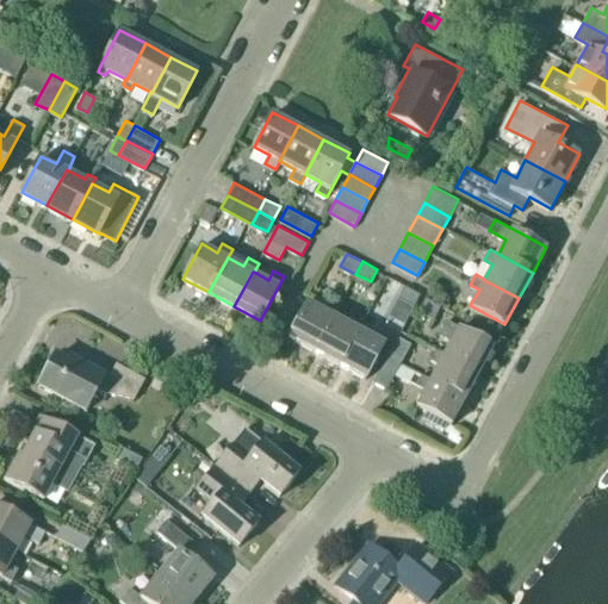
[(414,306),(421,293),(405,285),(398,298),(414,306)]
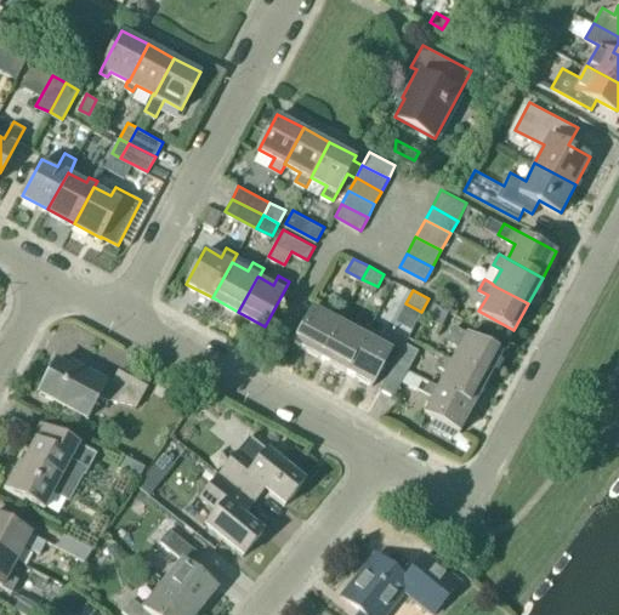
[(443,323),(450,309),(435,301),(427,314),(443,323)]
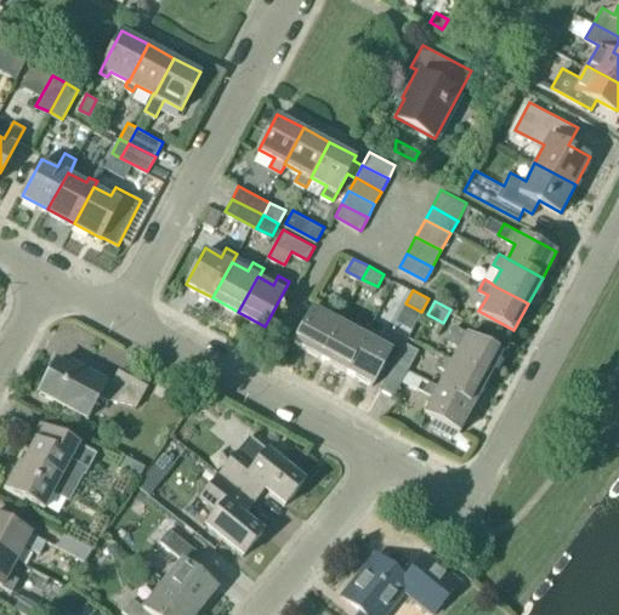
[(340,320),(345,312),(334,306),(329,314),(313,306),(294,341),(321,356),(340,320)]
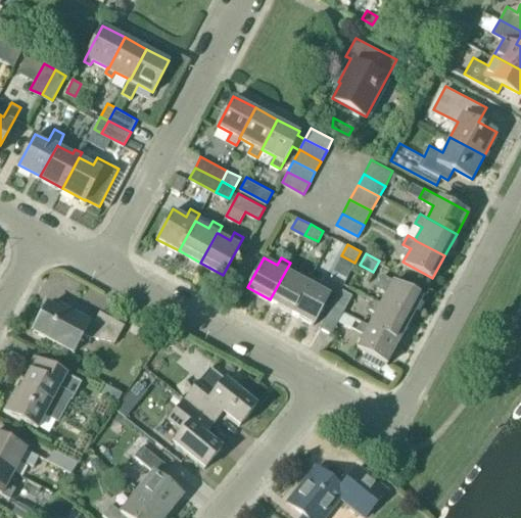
[(308,281),(309,282),(313,274),(303,269),(299,277),(286,270),(270,299),(291,312),(308,281)]
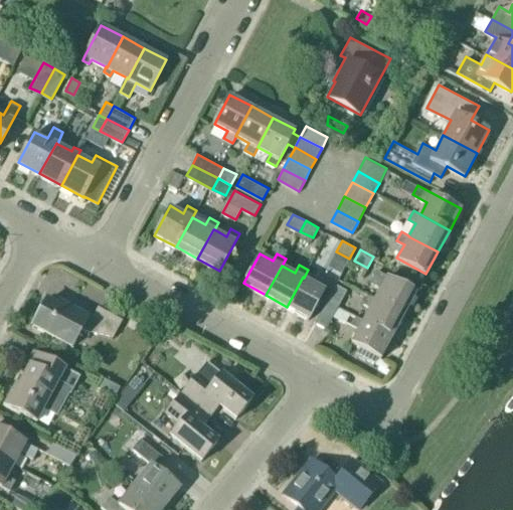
[(375,298),(404,314),(416,292),(388,277),(389,275),(378,269),(371,282),(381,287),(375,298)]
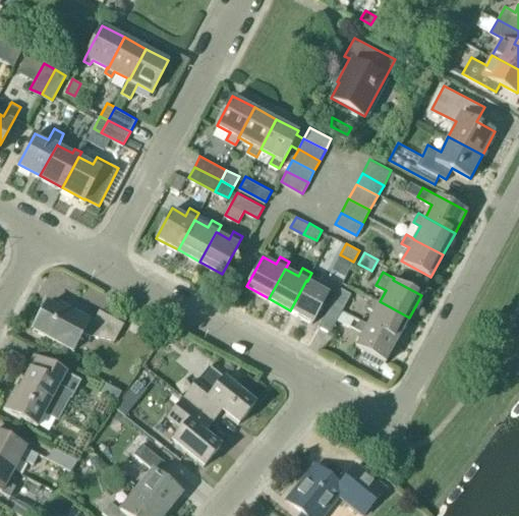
[(306,280),(290,310),(312,322),(333,285),(324,280),(320,287),(307,281),(306,280)]
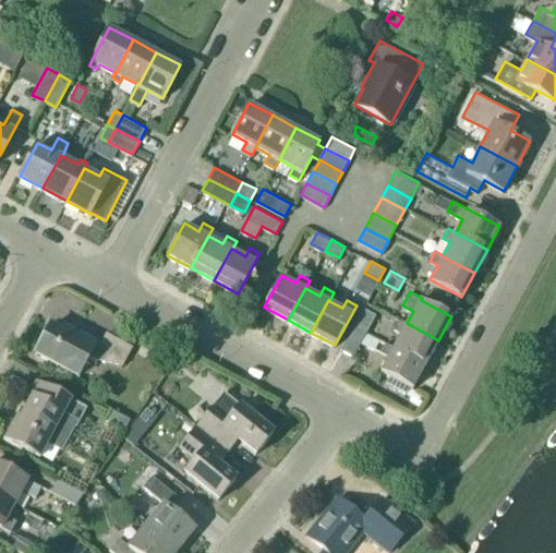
[(357,321),(369,327),(376,313),(364,307),(357,321)]
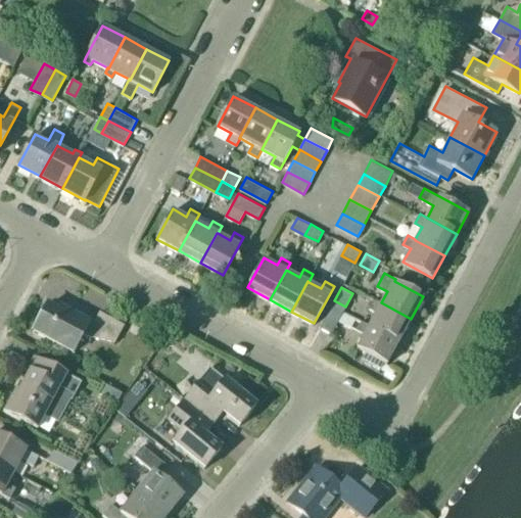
[(381,302),(374,298),(369,308),(376,312),(370,324),(399,340),(411,319),(381,302)]
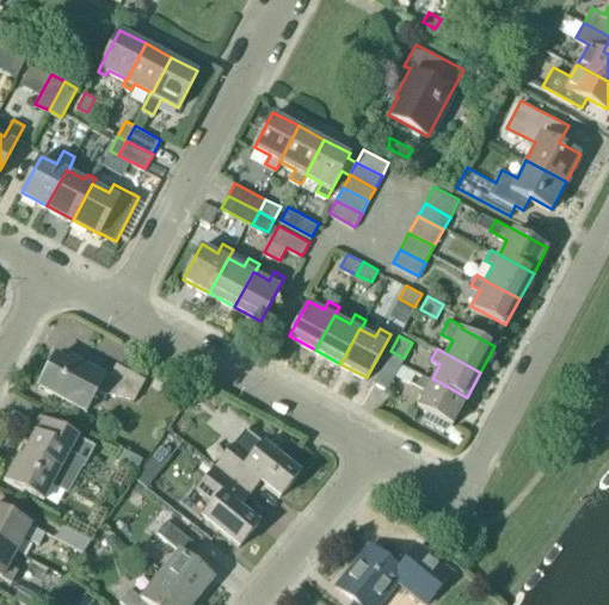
[(388,388),(404,358),(391,351),(375,381),(388,388)]
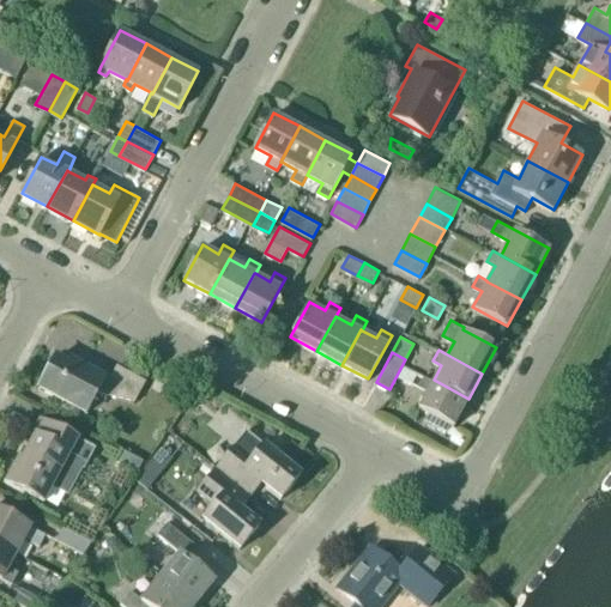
[(70,362),(56,354),(40,386),(86,411),(97,390),(135,400),(146,380),(137,374),(135,374),(132,371),(118,364),(110,378),(72,358),(70,362)]
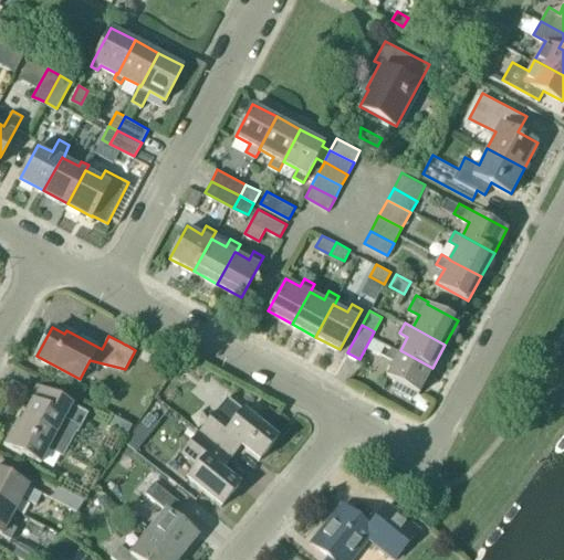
[(125,336),(122,342),(125,345),(126,345),(135,350),(138,344),(125,336)]
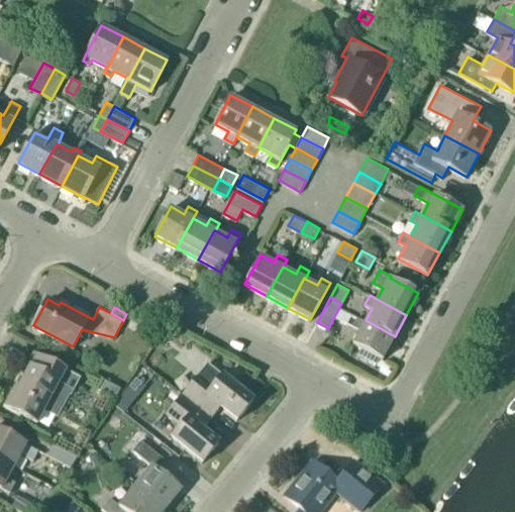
[(366,320),(358,316),(353,325),(361,329),(353,342),(383,359),(395,336),(366,320)]
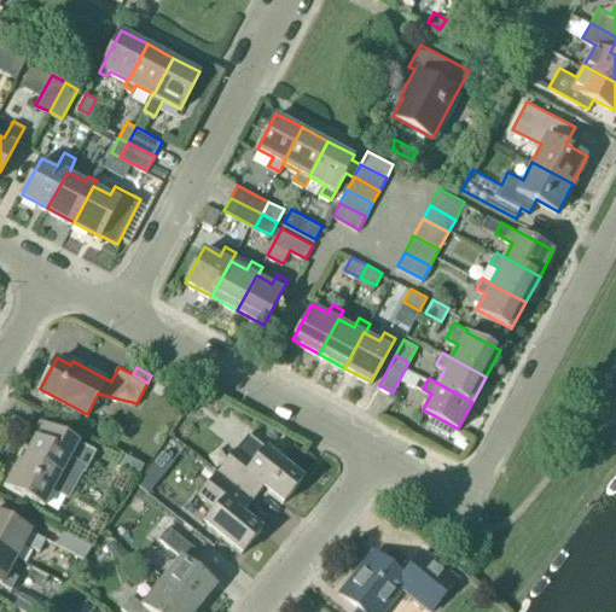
[(17,465),(6,484),(45,505),(53,488),(70,496),(83,470),(86,471),(97,450),(41,420),(33,436),(35,438),(21,466),(17,465)]
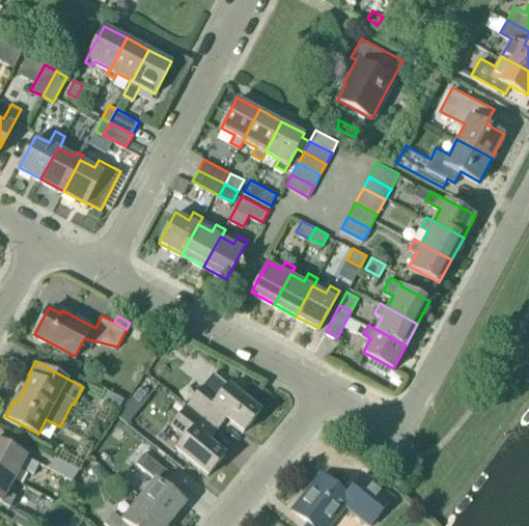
[(205,385),(189,405),(215,425),(234,443),(262,410),(229,385),(220,396),(205,385)]
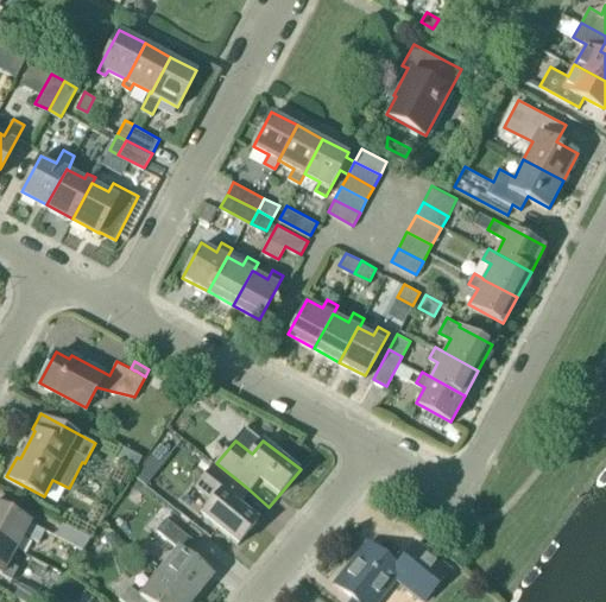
[(137,467),(143,455),(120,443),(114,455),(137,467)]
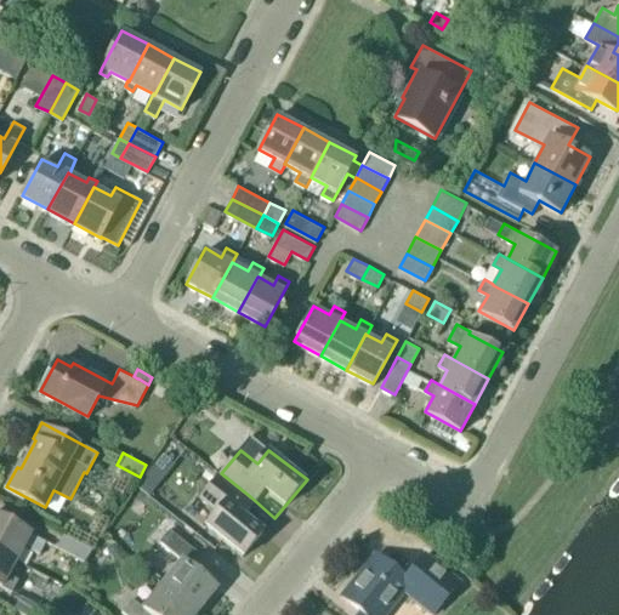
[(240,511),(251,497),(221,473),(220,472),(200,495),(219,510),(206,524),(244,554),(265,530),(240,511)]
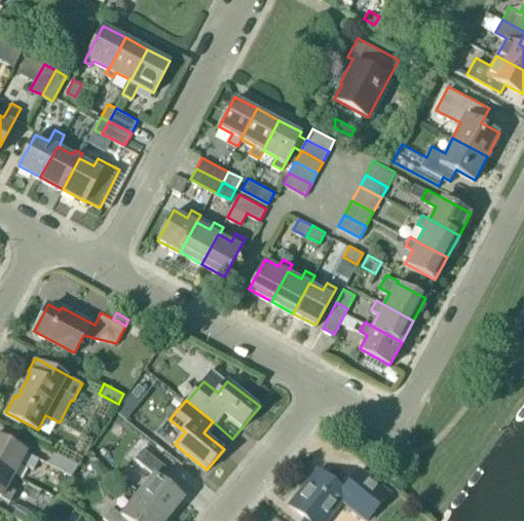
[(0,464),(14,473),(22,460),(34,468),(39,457),(27,450),(0,435),(0,464)]
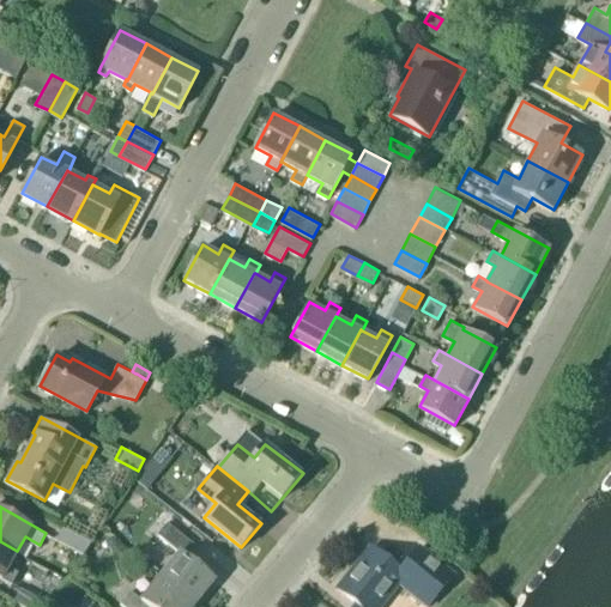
[(161,575),(195,602),(216,578),(187,556),(197,544),(168,521),(158,533),(180,551),(161,575)]
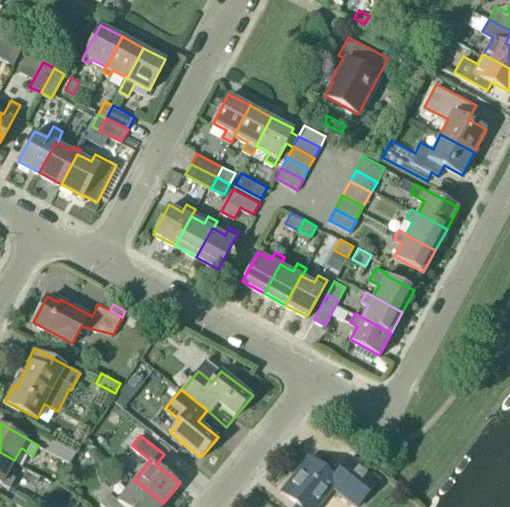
[(70,461),(77,451),(53,439),(48,449),(70,461)]
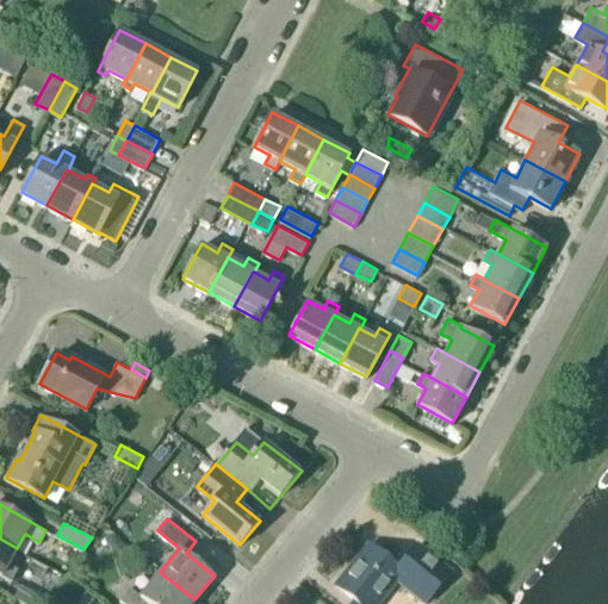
[(8,562),(17,548),(0,539),(0,572),(12,579),(19,567),(8,562)]
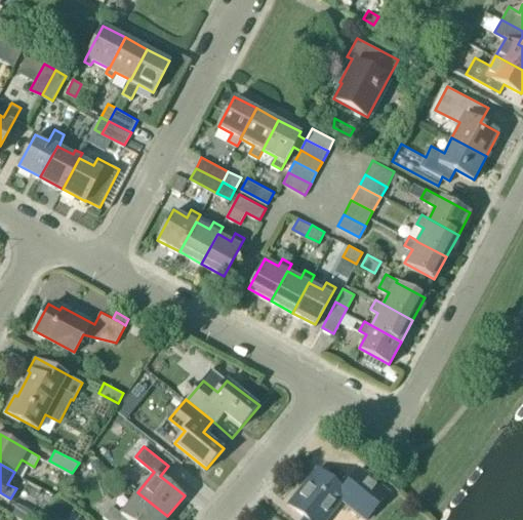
[(391,490),(360,465),(342,487),(318,468),(290,503),(311,519),(324,519),(340,501),(366,519),(391,490)]
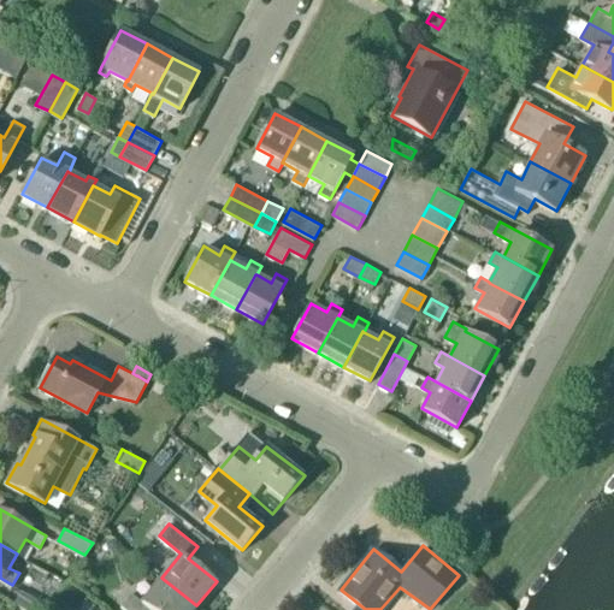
[(193,609),(196,605),(161,578),(142,602),(131,592),(122,604),(128,609),(193,609)]
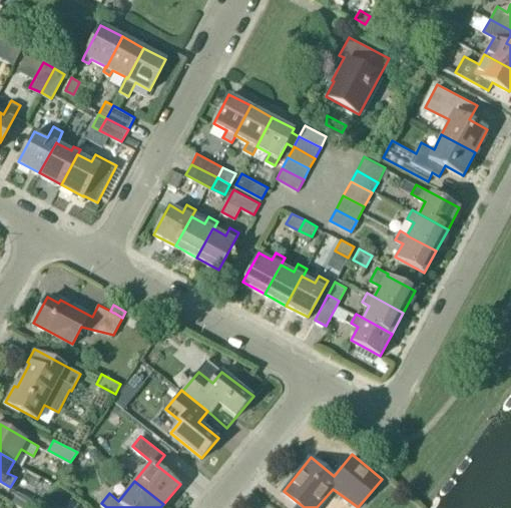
[(57,505),(60,507),(61,507),(71,496),(59,486),(49,499),(55,503),(57,505)]
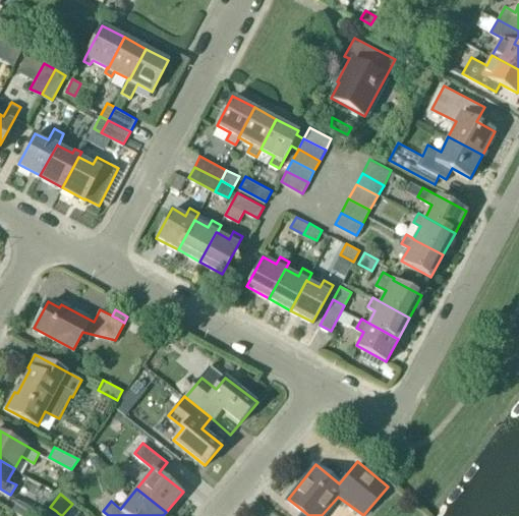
[(25,515),(38,515),(42,511),(18,499),(13,509),(25,515)]
